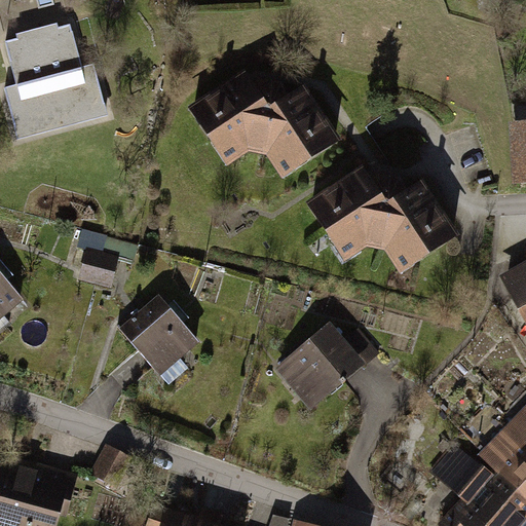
[(20,38),(7,42),(17,85),(5,88),(17,135),(107,112),(95,65),(82,69),(71,25),(61,28),(59,24),(19,34),(20,38)]
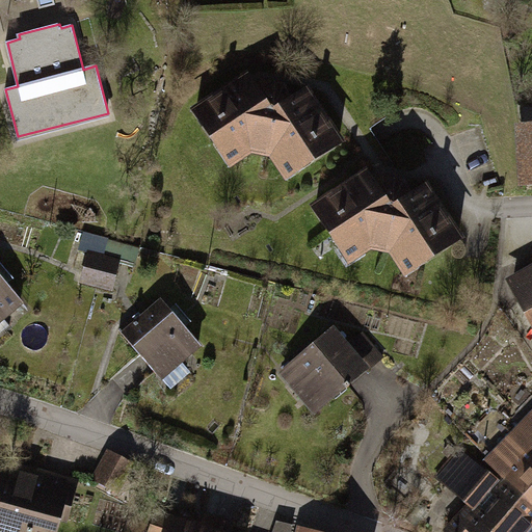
[(254,69),(192,110),(232,168),(256,152),(275,155),(290,177),(350,136),(315,84),(277,108),(254,69)]
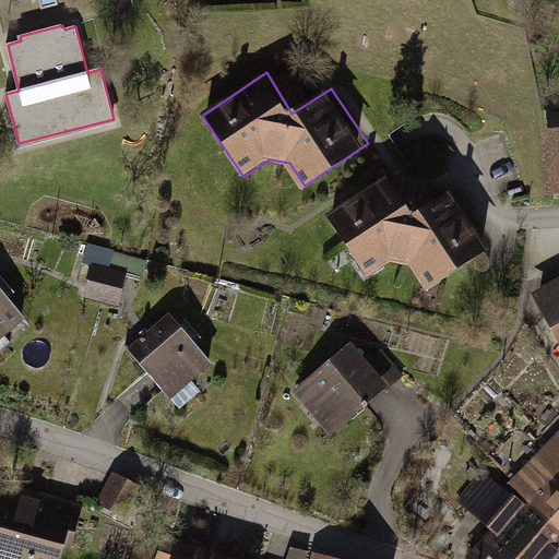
[(558,139),(548,140),(551,205),(558,204),(558,139)]
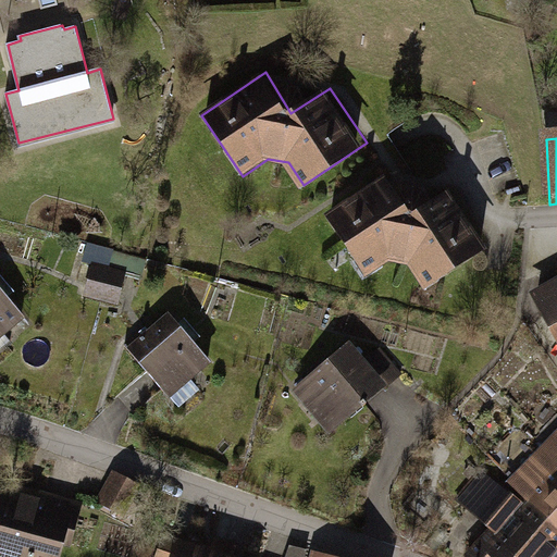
[(394,174),(332,215),(371,275),(397,258),(417,262),(432,285),(497,243),(459,186),(419,212),(394,174)]
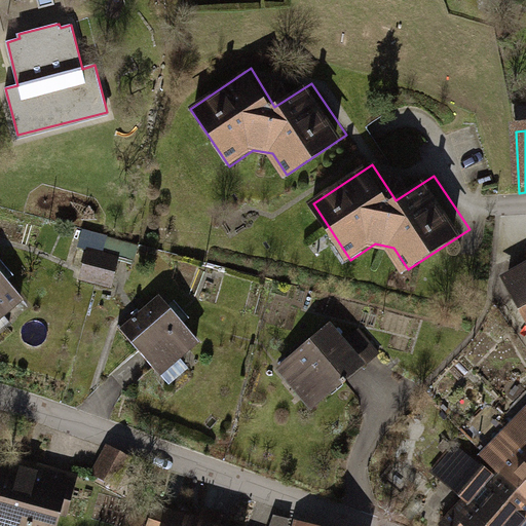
[(90,246),(82,277),(118,286),(125,254),(90,246)]
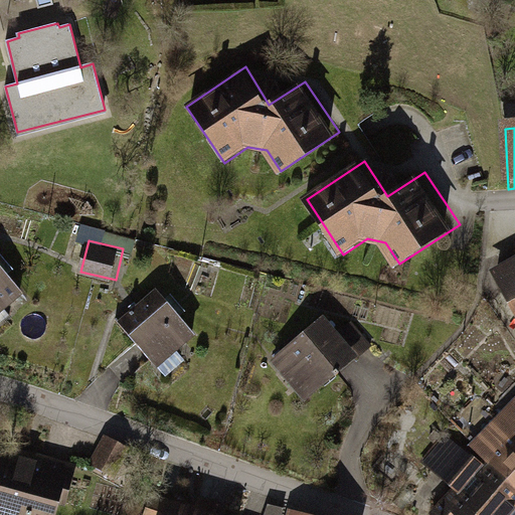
[(0,252),(0,326),(36,296),(0,252)]
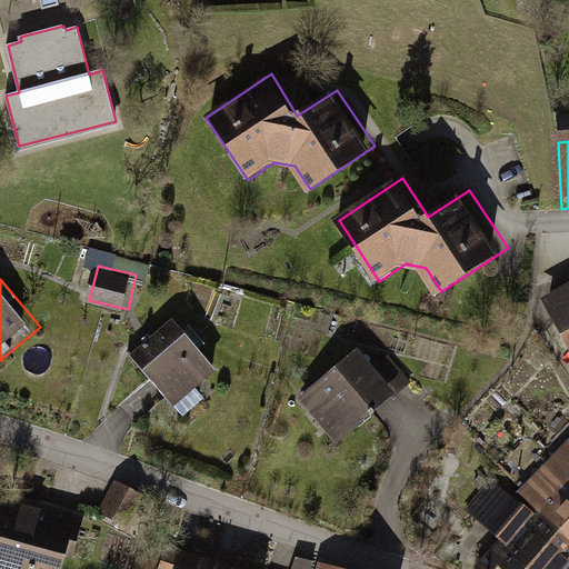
[(568,347),(568,291),(546,305),(568,347)]
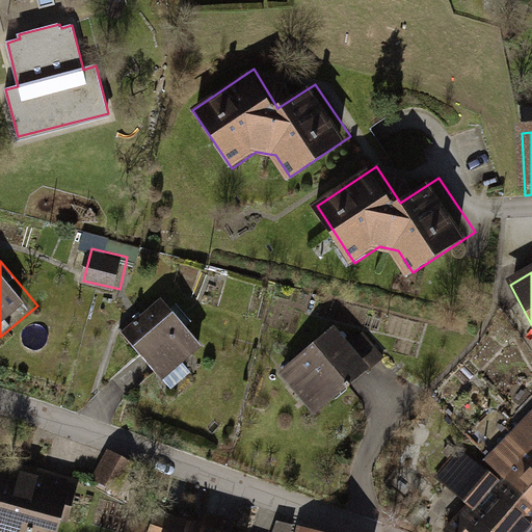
[(169,293),(127,327),(176,387),(197,369),(189,360),(210,343),(169,293)]
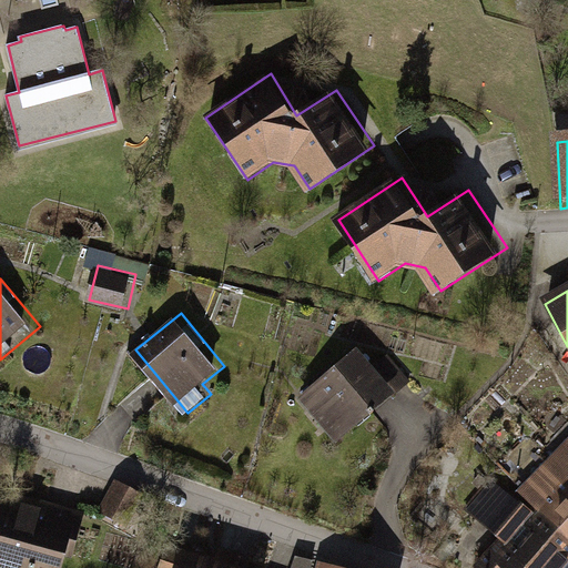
[(364,342),(301,393),(340,442),(418,379),(395,351),(381,363),(364,342)]
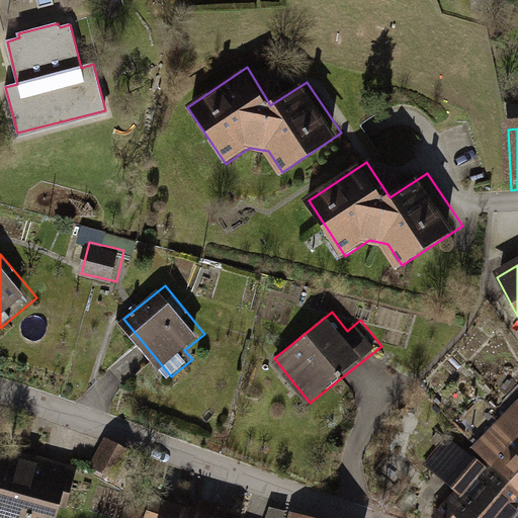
[(517,517),(517,400),(477,446),(455,427),(424,461),(457,491),(436,514),(439,517),(517,517)]
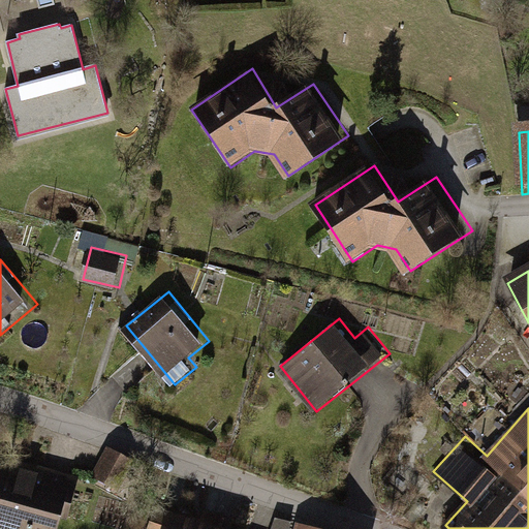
[(123,494),(141,460),(112,445),(94,478),(123,494)]
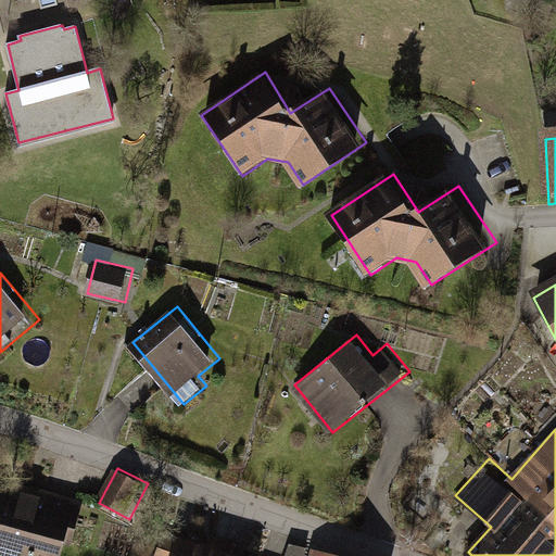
[(4,480),(0,494),(0,552),(16,555),(66,555),(81,500),(4,480)]
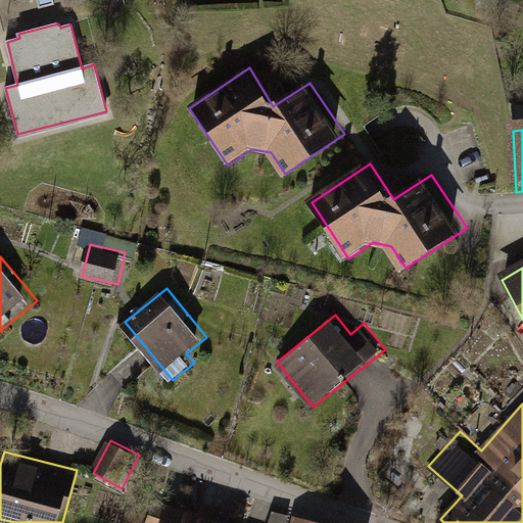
[(234,522),(157,494),(146,522),(234,522)]
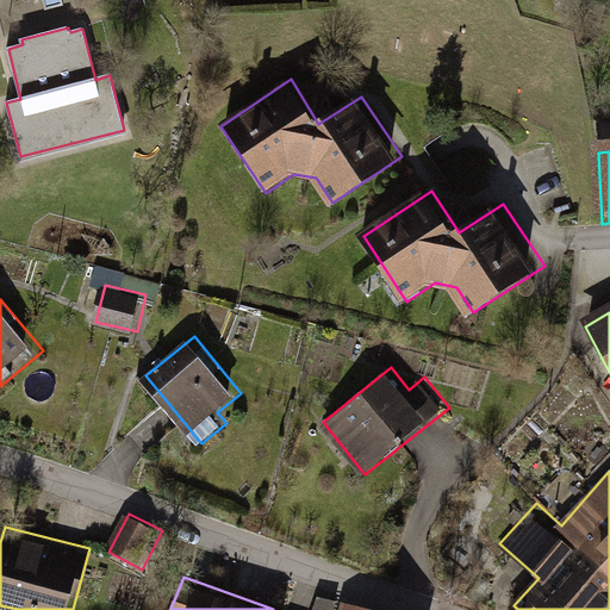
All buildings are outlined.
